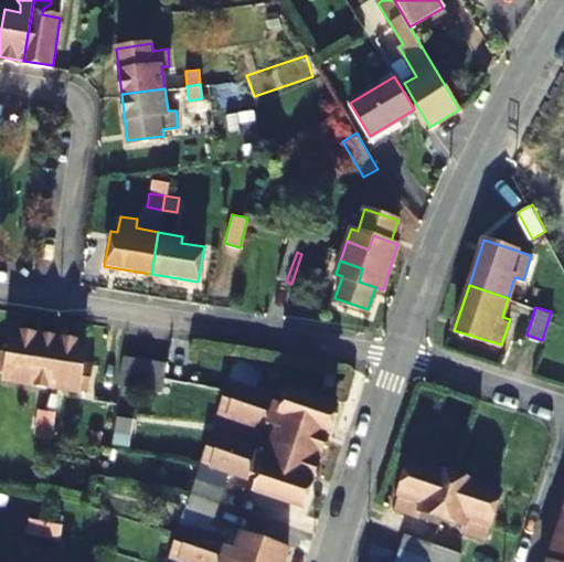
[(35,357),(40,332),(12,328),(9,349),(0,348),(0,368),(6,370),(4,377),(41,382),(50,384),(53,360),(35,357)]
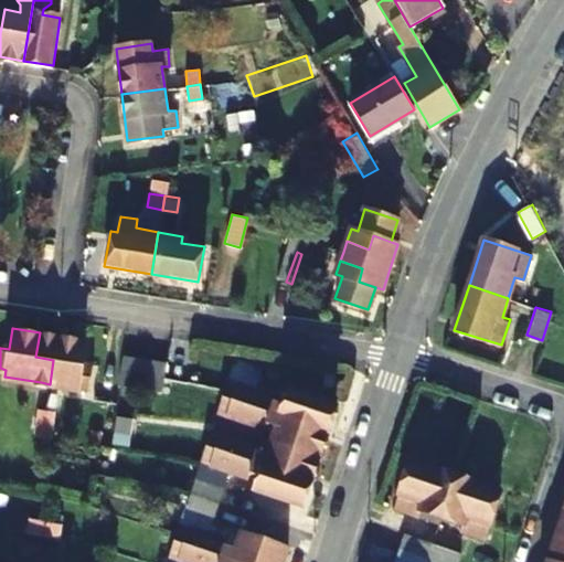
[(53,360),(50,384),(76,389),(77,381),(92,383),(95,363),(81,361),(84,340),(49,333),(40,332),(35,357),(53,360)]
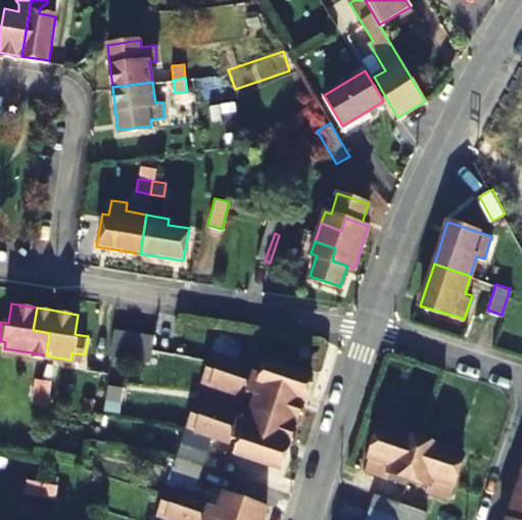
[(154,333),(114,326),(112,340),(152,345),(154,333)]
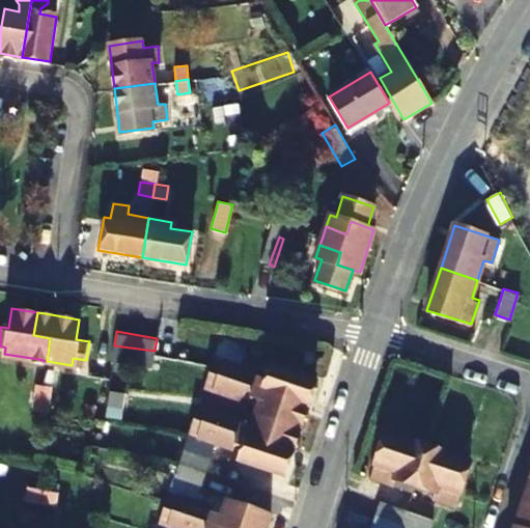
[(155,351),(114,345),(111,359),(151,366),(155,351)]
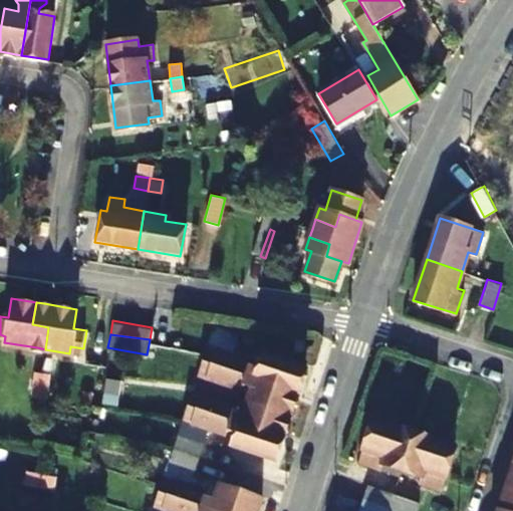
[(249,358),(215,346),(208,344),(203,359),(297,391),(305,366),(263,352),(258,366),(253,365),(249,358)]
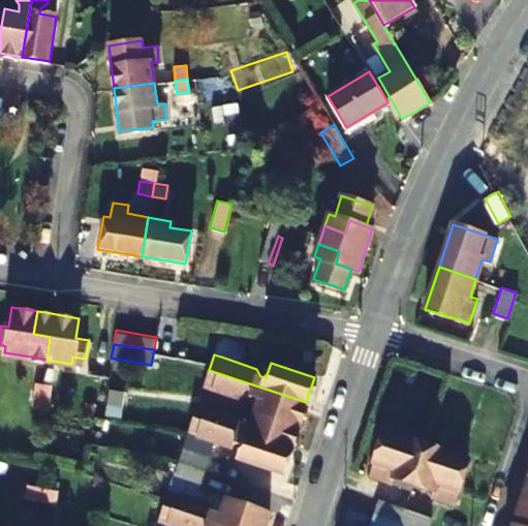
[(306,402),(209,370),(204,384),(245,399),(253,396),(258,397),(254,410),(299,425),(306,402)]
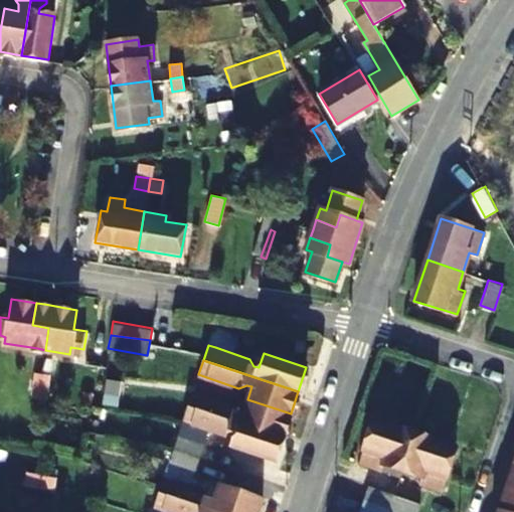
[(29,392),(33,369),(26,367),(22,391),(29,392)]
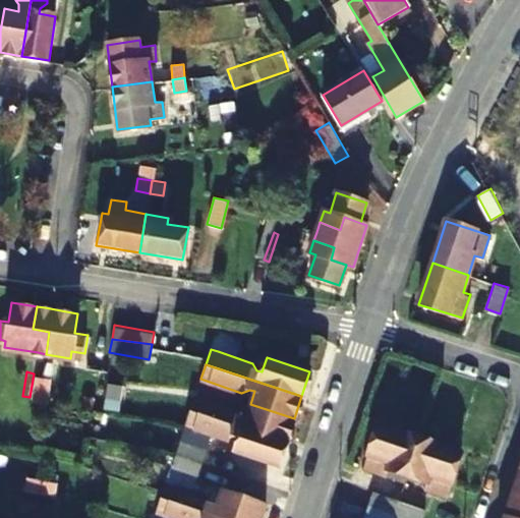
[(41,375),(34,373),(30,397),(37,399),(41,375)]
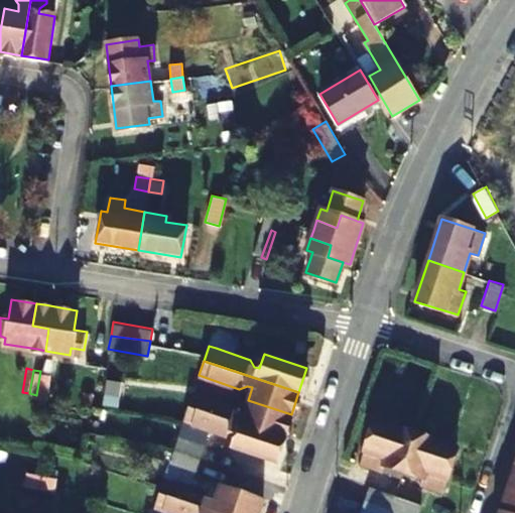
[(188,405),(283,437),(291,414),(248,400),(244,413),(238,411),(234,404),(194,390),(188,405)]
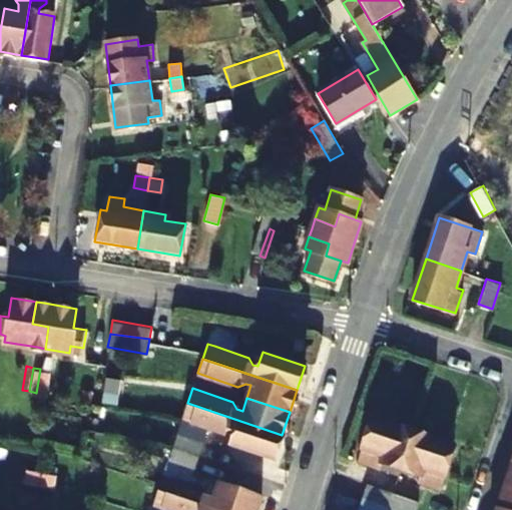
[(235,431),(231,445),(274,459),(282,435),(187,403),(182,418),(189,421),(221,431),(228,429),(235,431)]
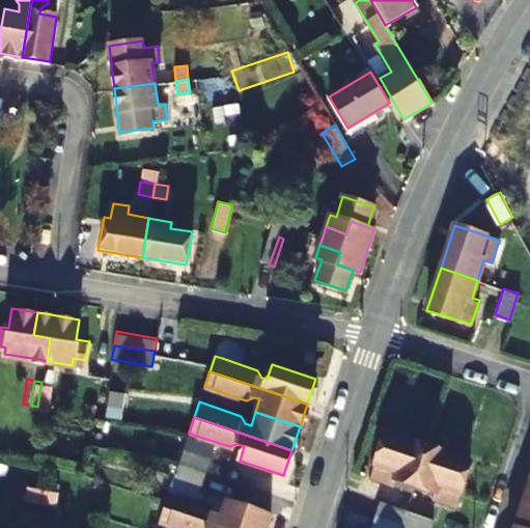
[(371,477),(395,485),(397,478),(415,484),(427,446),(387,433),(371,477)]
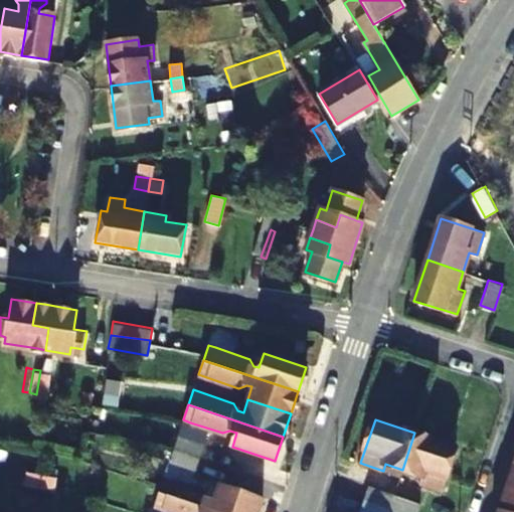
[(414,433),(402,470),(418,476),(417,482),(440,489),(455,447),(414,433)]
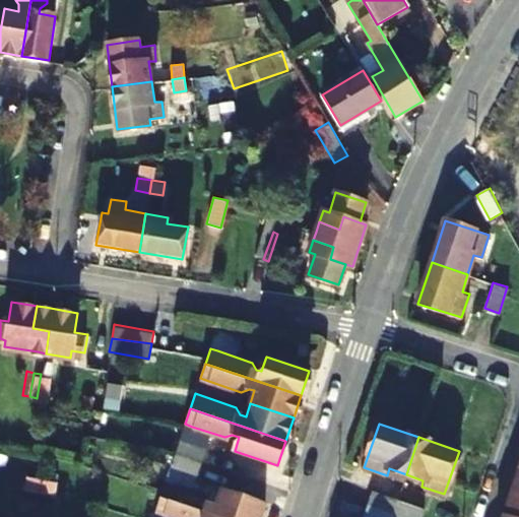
[(204,448),(178,440),(175,452),(200,461),(204,448)]
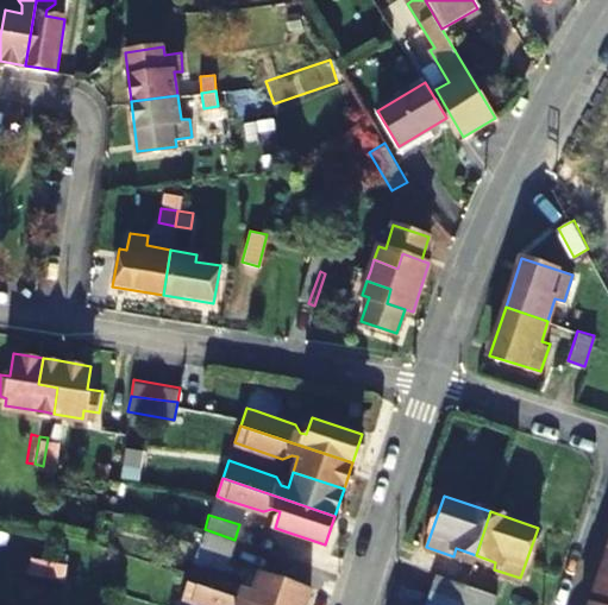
[(234,540),(205,529),(200,544),(231,555),(234,540)]
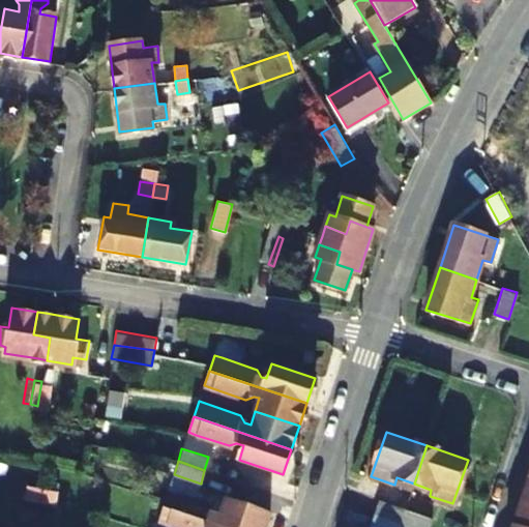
[(397,477),(394,485),(411,491),(414,484),(397,477)]
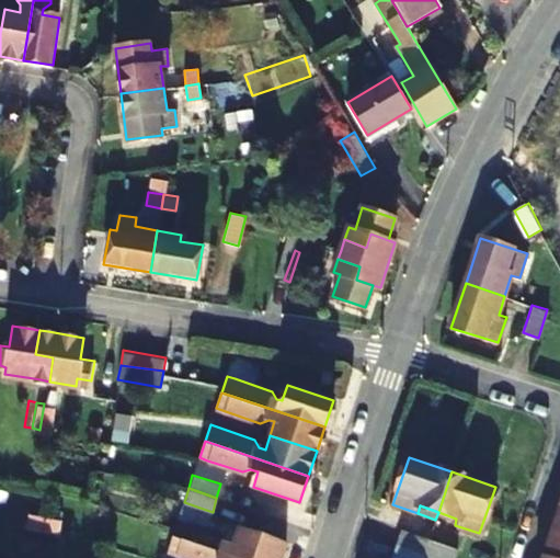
[(40,536),(43,523),(27,520),(25,533),(40,536)]
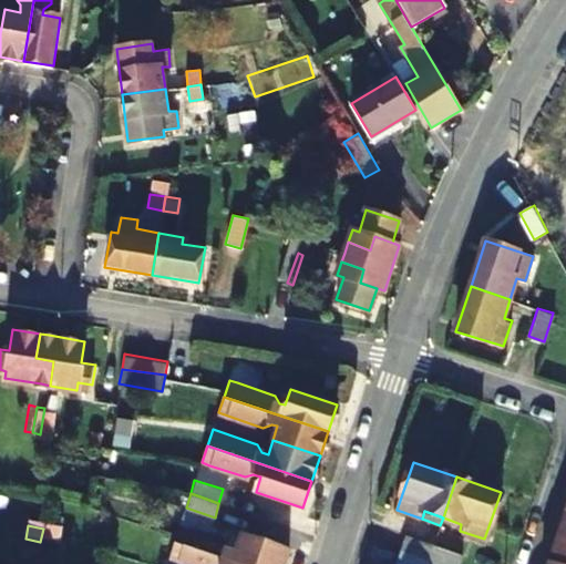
[(225,539),(188,527),(181,525),(175,541),(244,563),(283,563),(288,550),(242,534),(236,550),(229,547),(225,539)]
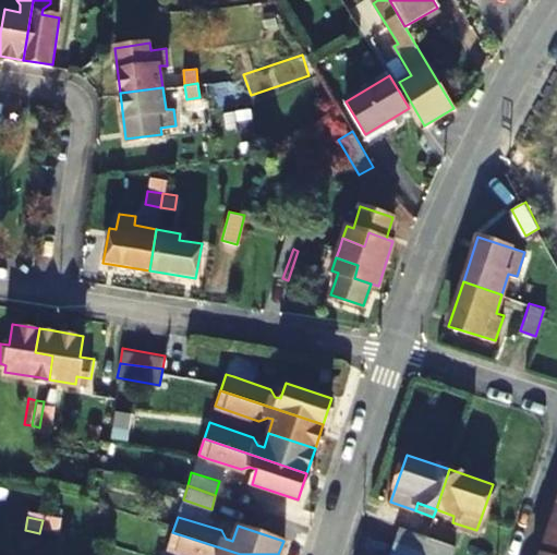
[(55,535),(57,522),(43,520),(39,533),(55,535)]
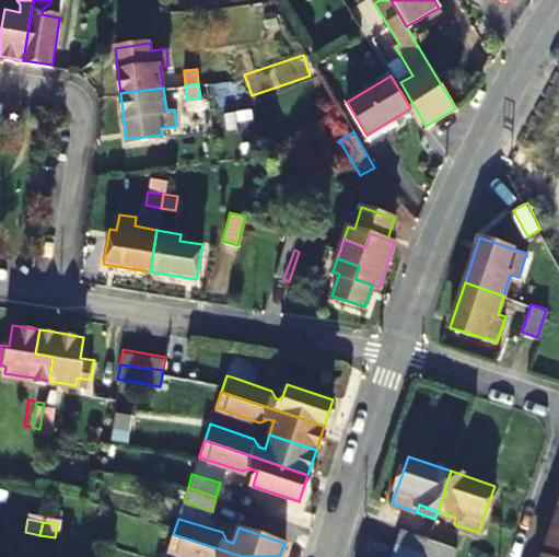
[(558,556),(558,531),(552,529),(543,556),(545,556),(558,556)]
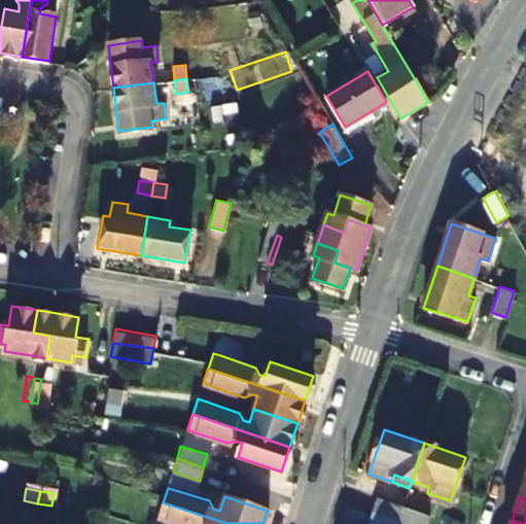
[(402,508),(377,498),(373,510),(398,519),(402,508)]
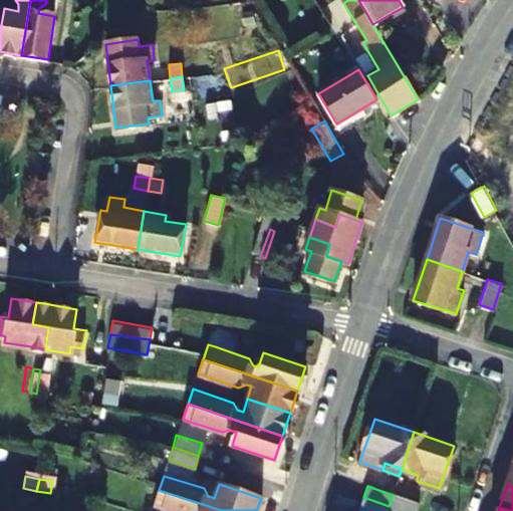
[(221,510),(159,490),(154,507),(167,510),(221,510)]
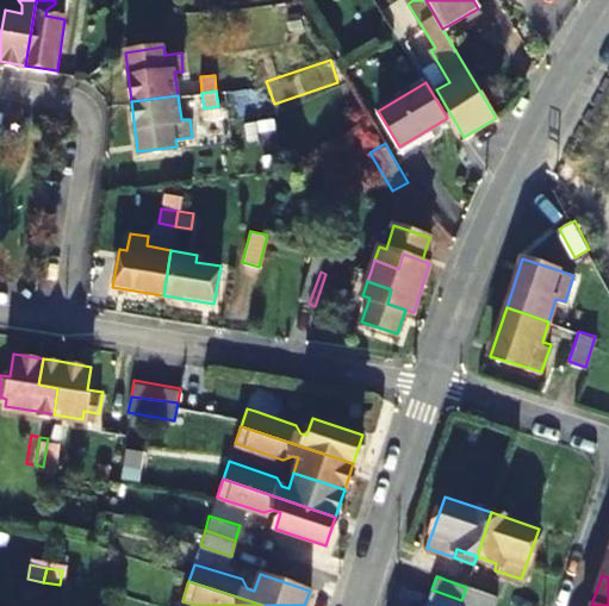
[(461,600),(478,605),(492,605),(496,597),(466,587),(461,600)]
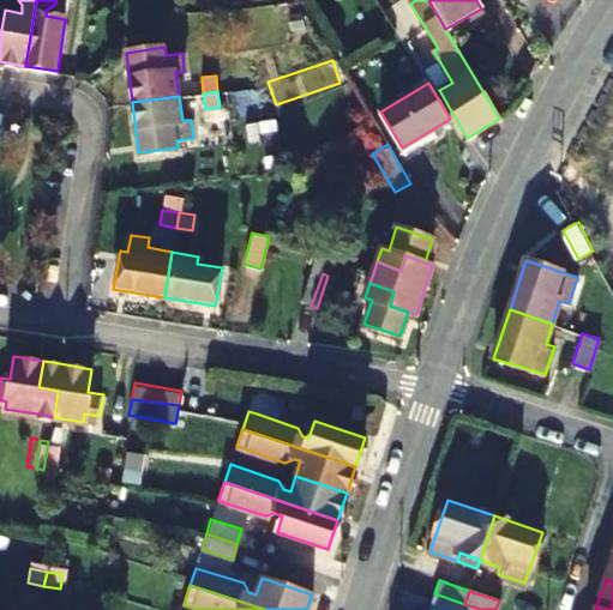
[(434,593),(428,609),(430,609),(462,609),(464,604),(434,593)]
